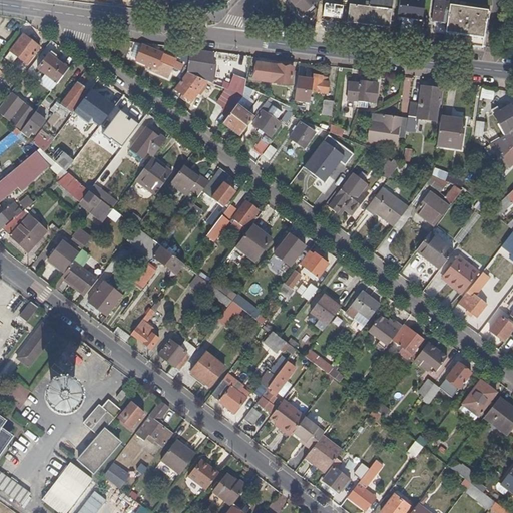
[(313,5),(318,1),(318,0),(317,0),(290,0),(302,14),(304,13),(307,17),(316,9),(314,6),(313,6),(313,5)]
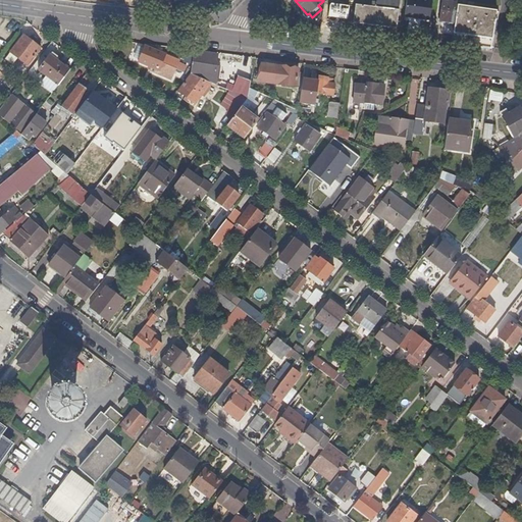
[(396,29),(399,0),(371,0),(371,7),(356,5),(353,23),(396,29)]
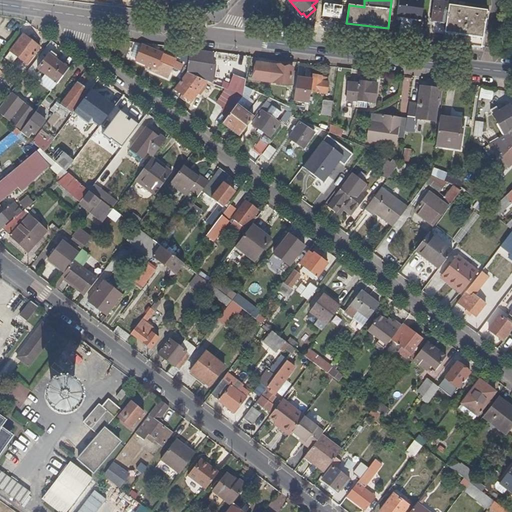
[(421,20),(424,0),(398,0),(398,3),(397,12),(396,17),(421,20)]
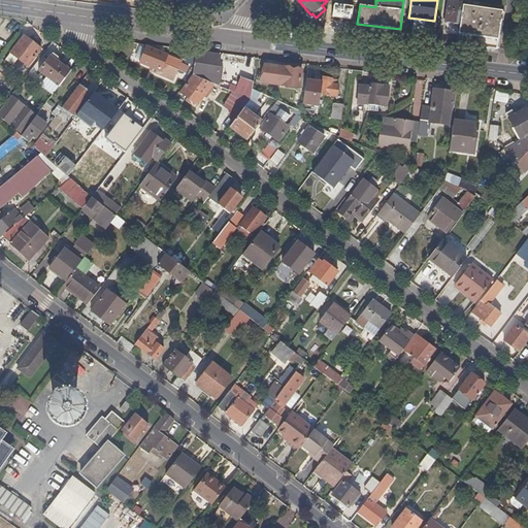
[(460,24),(462,6),(463,1),(454,0),(448,0),(444,22),(460,24)]
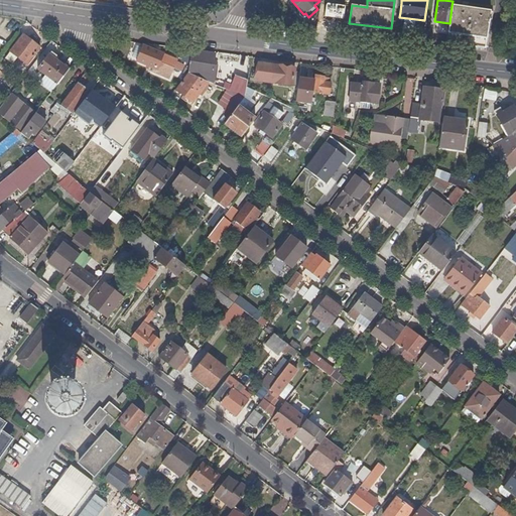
[(487,48),(492,10),(452,6),(449,23),(446,41),(484,46),(485,47),(487,48)]
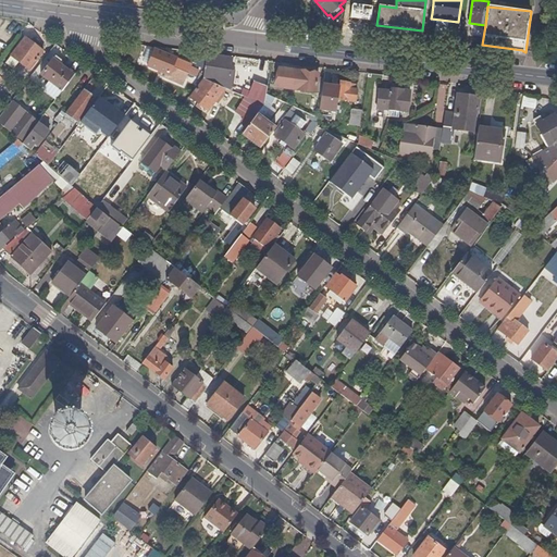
[(461,49),(463,34),(457,33),(455,48),(461,49)]
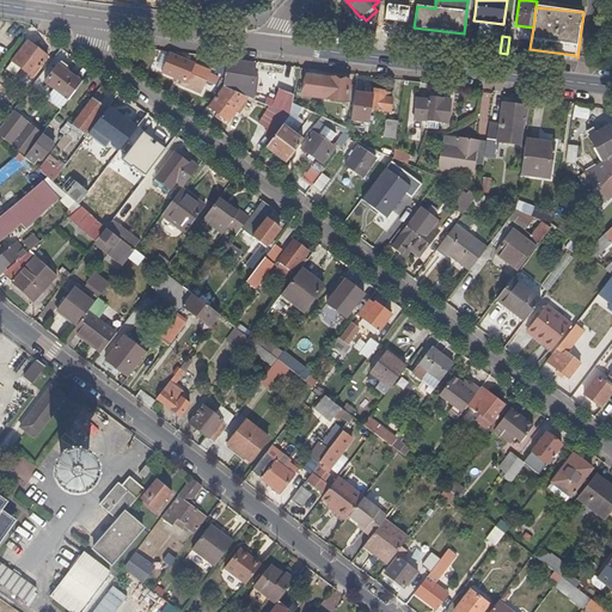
[(18,54),(28,41),(23,37),(13,50),(18,54)]
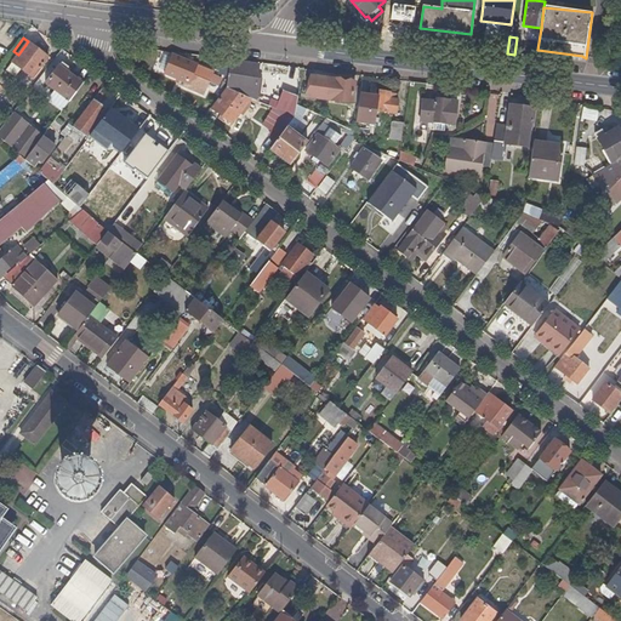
[(33,79),(49,58),(28,41),(18,55),(12,62),(33,79)]
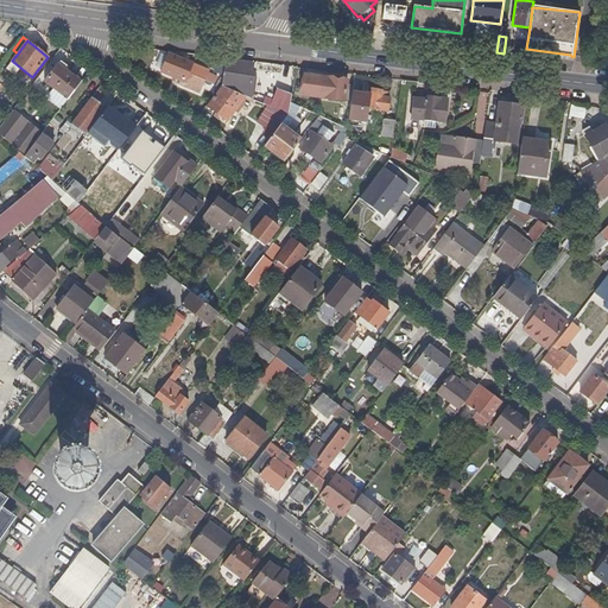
[(209,75),(209,71),(170,55),(162,73),(176,78),(175,83),(200,95),(206,81),(214,84),(216,78),(209,75)]
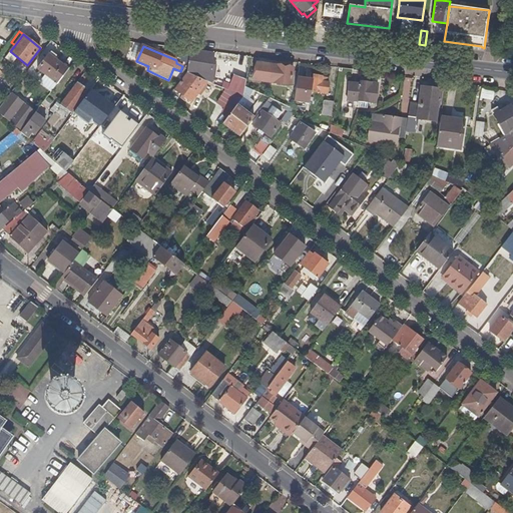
[(215,85),(218,66),(217,65),(214,65),(215,56),(215,55),(192,51),(188,74),(207,82),(215,85)]
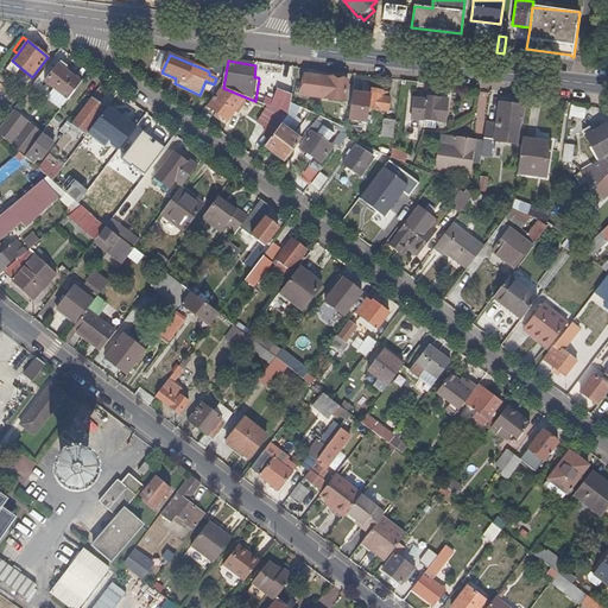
[(82,82),(64,69),(67,65),(61,62),(45,82),(69,100),(81,83),(82,82)]
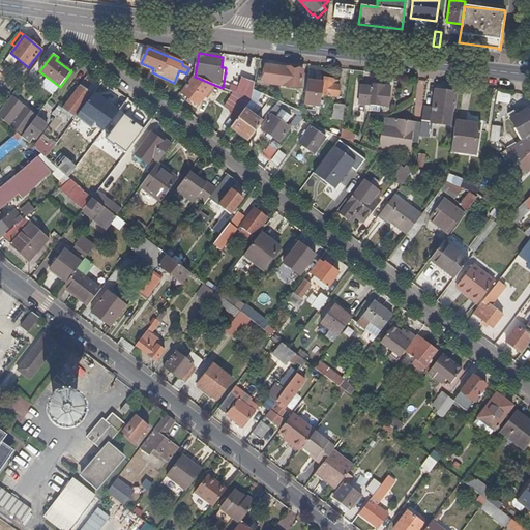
[(300,89),(302,75),(303,70),(271,65),(265,69),(263,82),(300,89)]
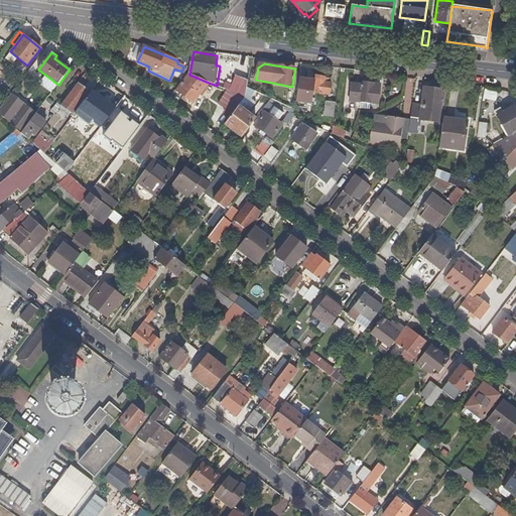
[(194,104),(209,83),(189,75),(181,85),(176,91),(194,104)]
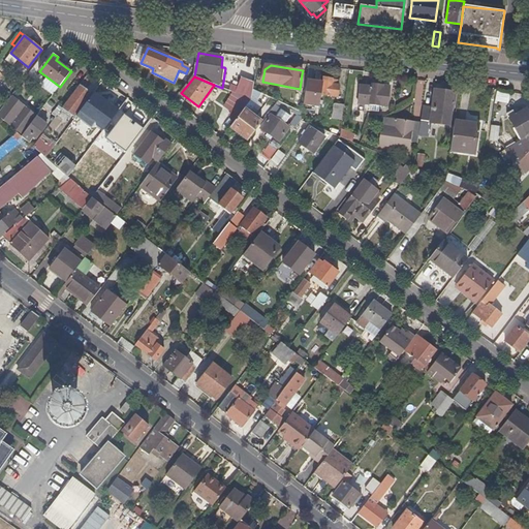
[(253,90),(254,83),(242,78),(241,78),(241,79),(238,87),(235,93),(251,100),(251,99),(251,97),(252,94),(253,90)]
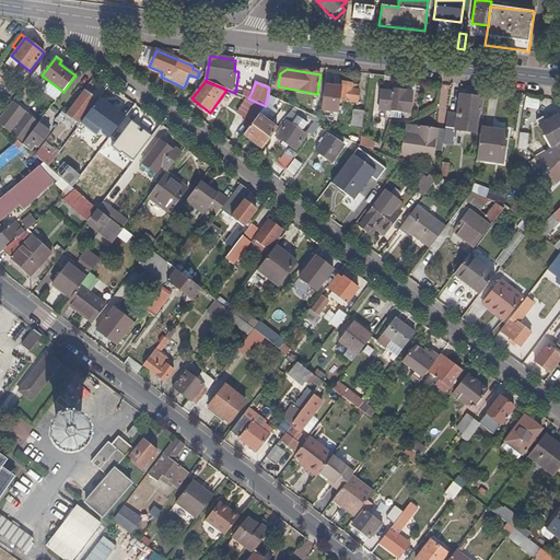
[(357,103),(359,91),(357,90),(351,90),(351,84),(342,83),(340,100),(357,103)]
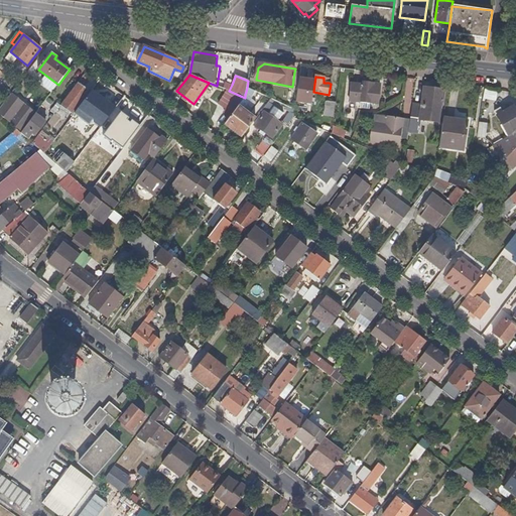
[(378,104),(380,88),(373,87),(362,85),(362,83),(356,82),(352,82),(350,101),(378,104)]
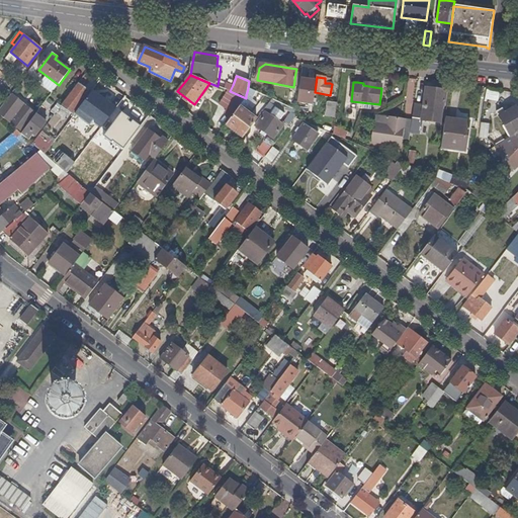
[(74,111),(89,92),(78,84),(63,103),(68,107),(74,111)]
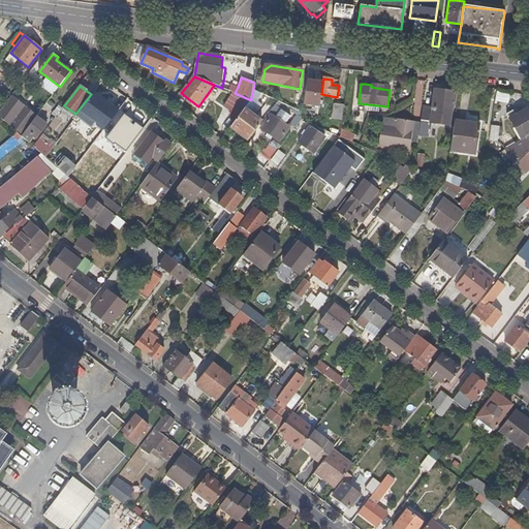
[(449,125),(453,102),(455,102),(456,93),(444,92),(434,91),(434,92),(432,109),(430,123),(449,125)]
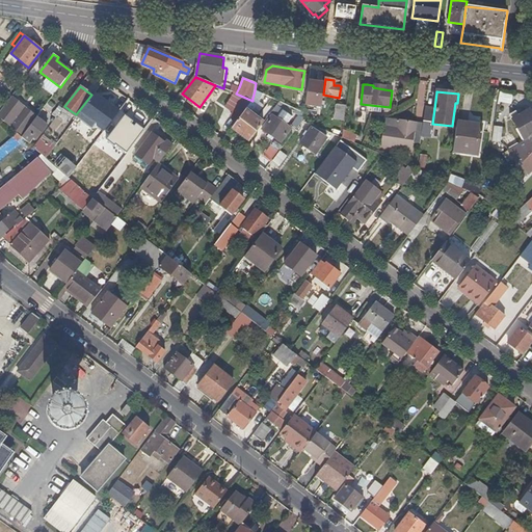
[(120,112),(95,95),(80,114),(104,132),(120,112)]
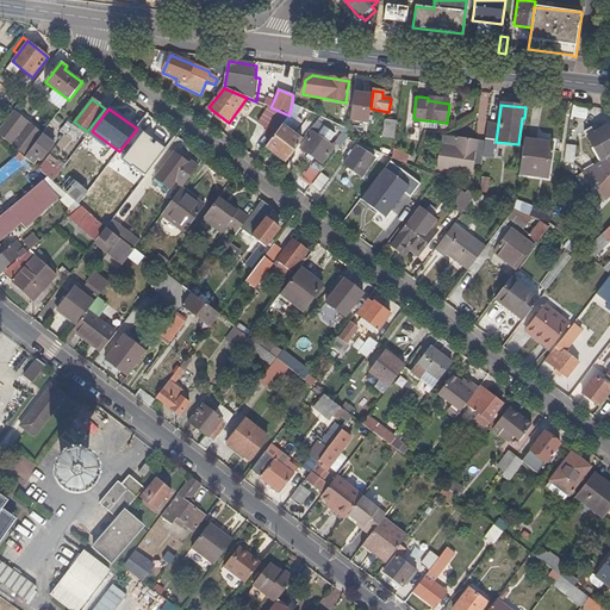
[(290,126),(296,117),(292,114),(293,111),(291,109),(290,112),(290,114),(290,116),(288,118),(281,126),(285,129),(287,125),(290,126)]
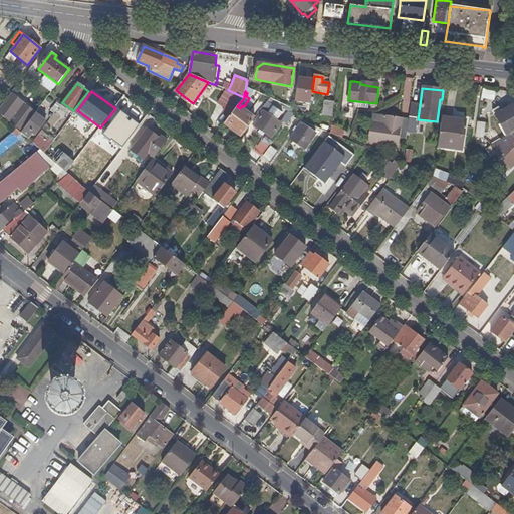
[(36,112),(10,93),(6,99),(31,118),(35,113),(36,112)]
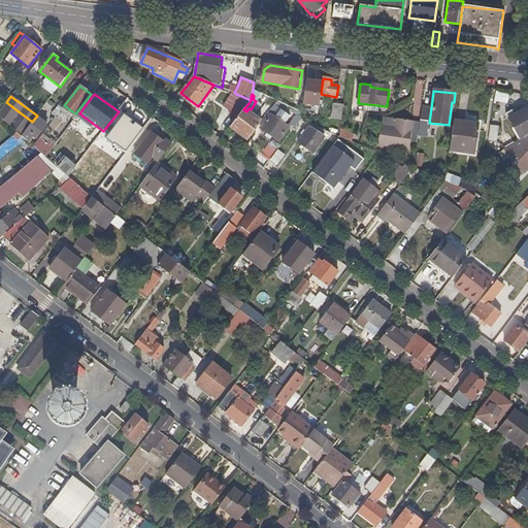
[(32,122),(6,102),(0,109),(0,117),(14,130),(15,130),(15,129),(23,135),(31,123),(32,122)]
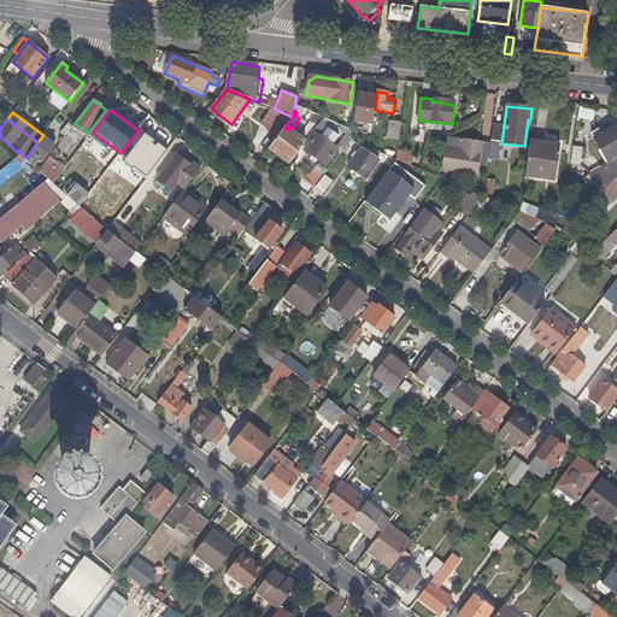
[(500,159),(501,144),(504,127),(493,124),(491,145),(488,157),(500,159)]
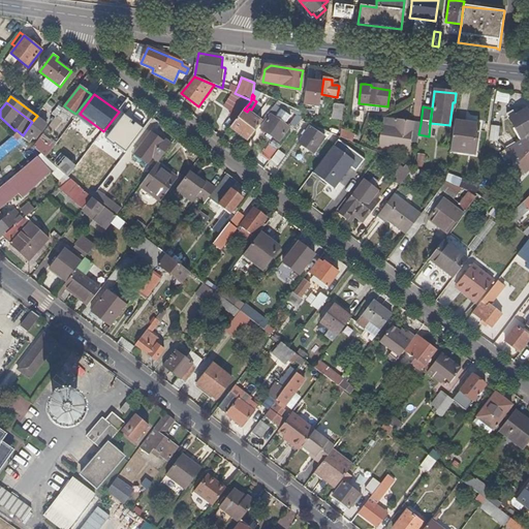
[(528,133),(528,113),(526,107),(516,114),(512,110),(508,113),(510,117),(508,118),(520,138),(522,137),(528,133)]
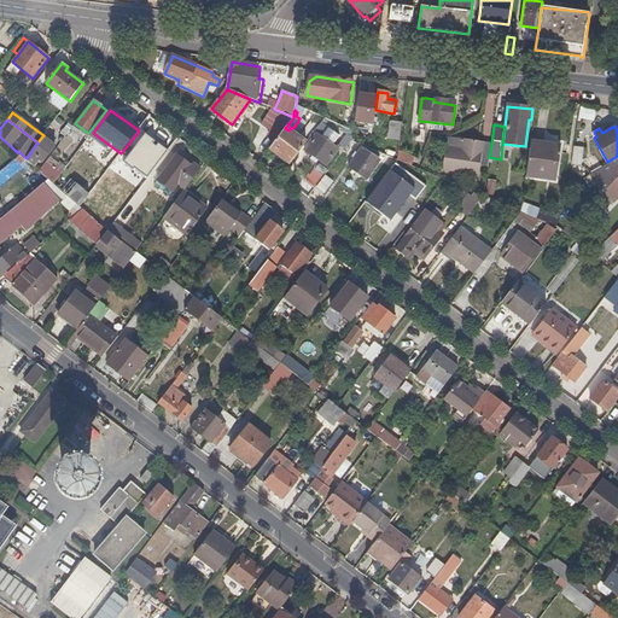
[(290,164),(305,143),(289,130),(285,128),(269,149),(290,164)]
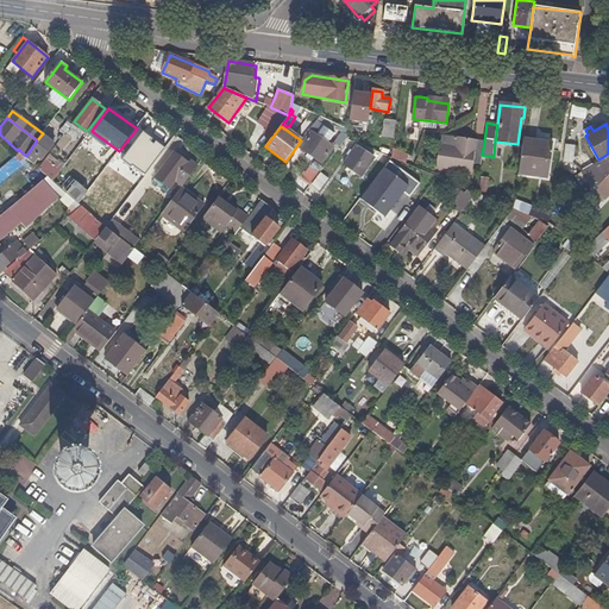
[(150,164),(163,146),(154,139),(157,133),(149,127),(132,150),(135,152),(150,164)]
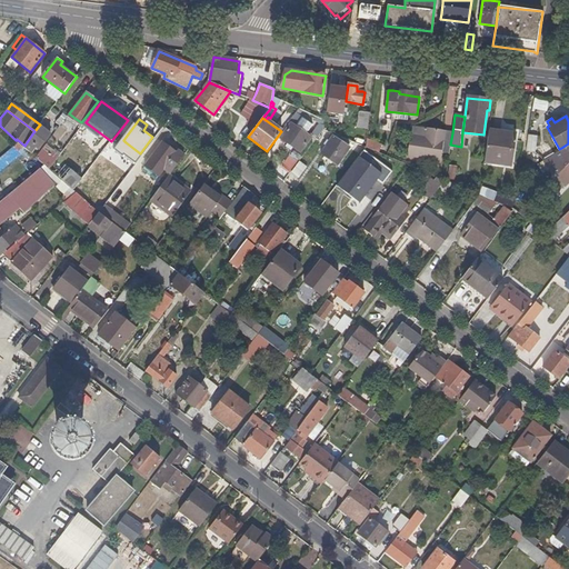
[(306,136),(312,127),(302,120),(296,128),(306,136)]
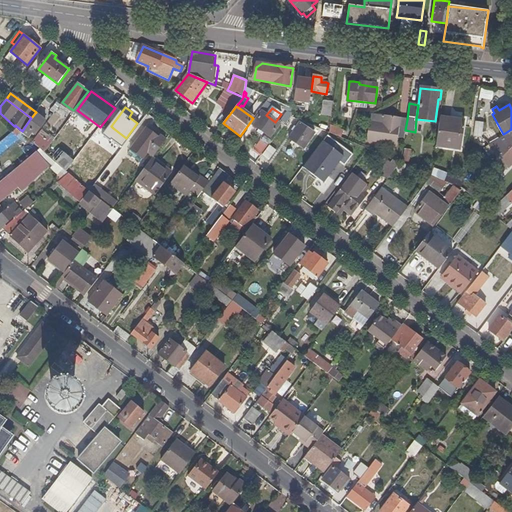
[(279,125),(275,122),(266,115),(261,112),(252,125),(268,138),(279,125)]
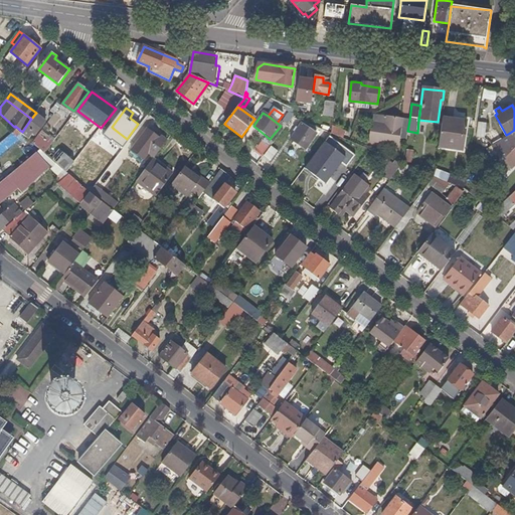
[(293,118),(294,115),(290,113),(283,121),(288,124),(293,118)]
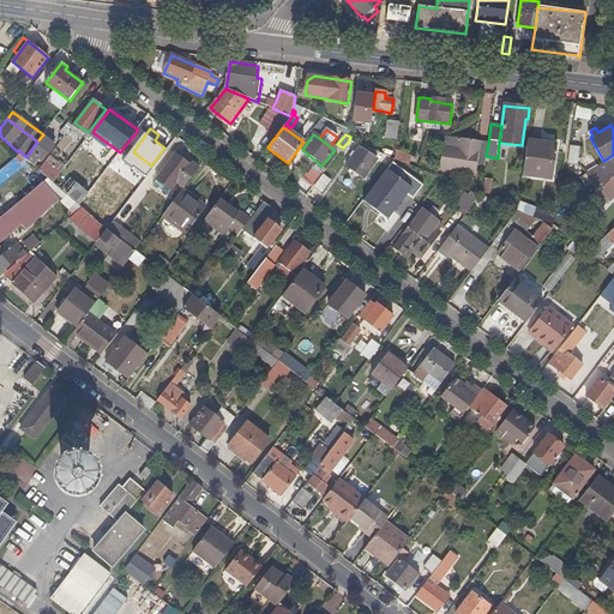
[(44,148),(49,142),(42,136),(37,142),(36,143),(44,148)]
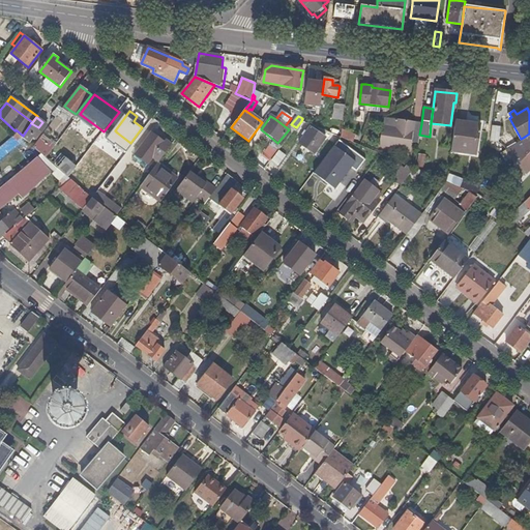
[(410,151),(412,139),(414,123),(414,121),(398,119),(395,128),(381,126),(378,147),(410,151)]
